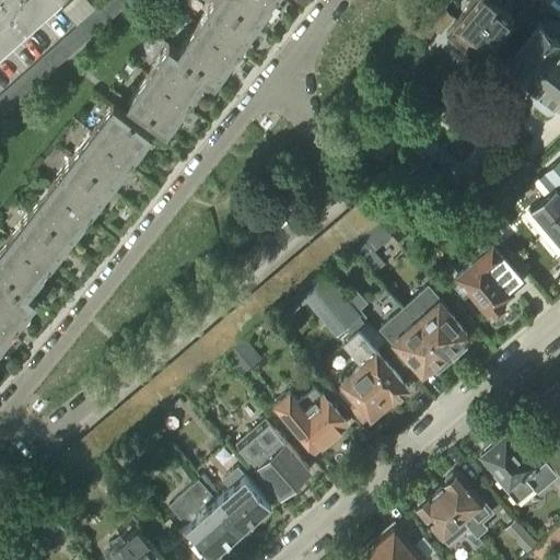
[(0,95),(0,116),(130,0),(107,0),(97,9),(0,95)]
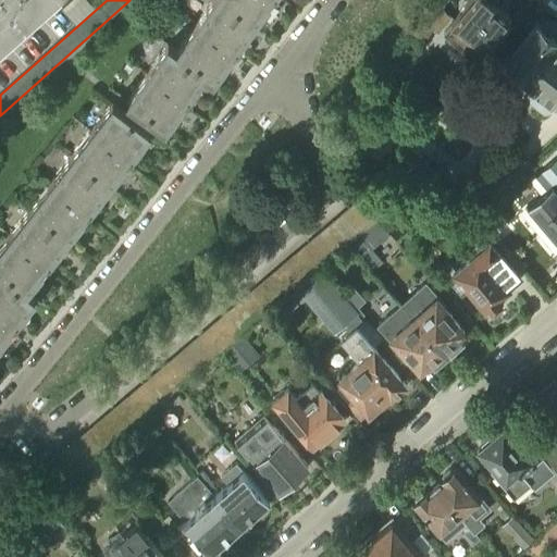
[(72,0),(62,9),(63,10),(74,24),(76,25),(94,9),(86,0),(72,0)]
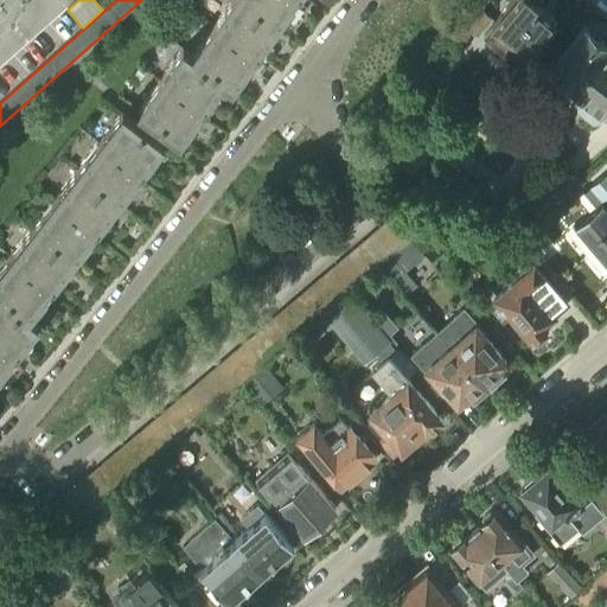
[(232,85),(275,26),(242,0),(231,0),(193,55),(223,78),(232,85)]
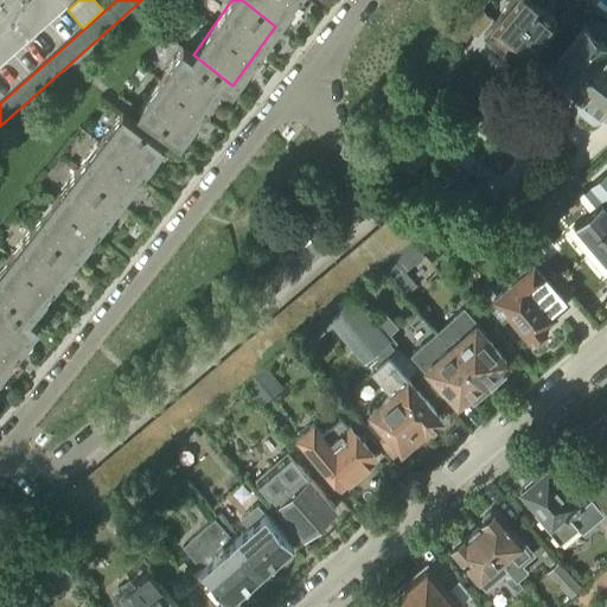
[(242,0),(275,26),(293,0),(242,0)]
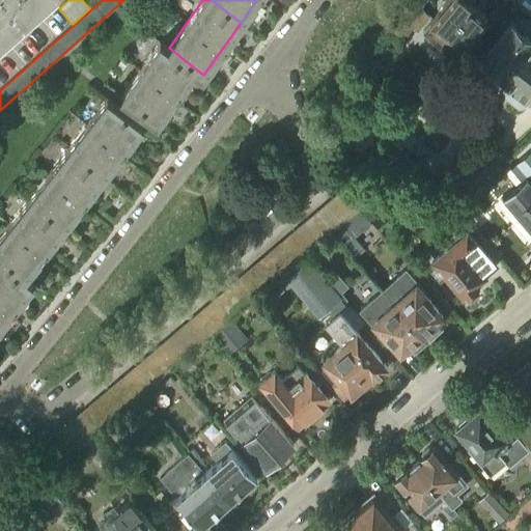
[(462,47),(487,17),(472,4),(473,2),(473,0),(447,0),(430,21),(431,22),(425,29),(440,40),(446,33),(456,43),(446,55),(446,59),(450,62),(454,62),(464,52),(463,47),(462,47)]
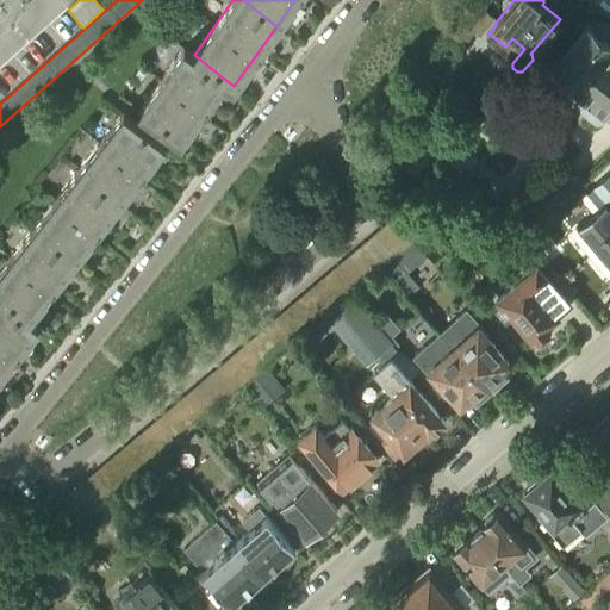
[(480,36),(495,18),(486,11),(472,27),(480,36)]
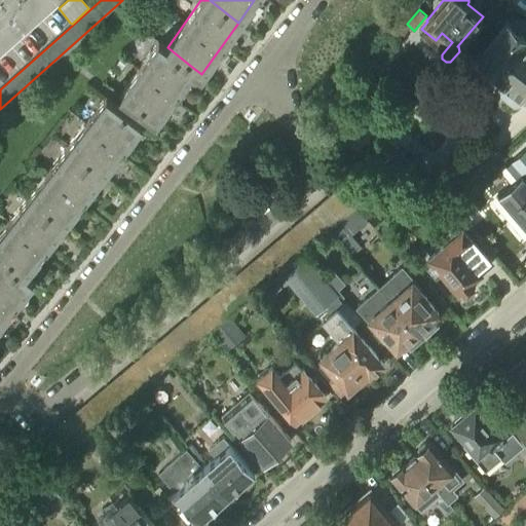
[(504,23),(497,16),(490,26),(490,25),(480,37),(481,38),(474,46),(481,52),(479,54),(497,69),(493,73),(504,82),(498,89),(499,95),(514,106),(519,106),(523,101),(522,96),(521,95),(525,87),(525,38),(524,37),(525,35),(525,25),(517,19),(506,20),(504,23)]
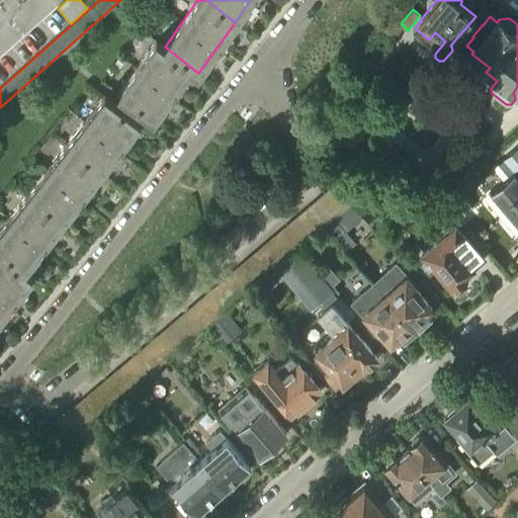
[(154,117),(190,67),(165,47),(157,40),(119,93),(154,117)]
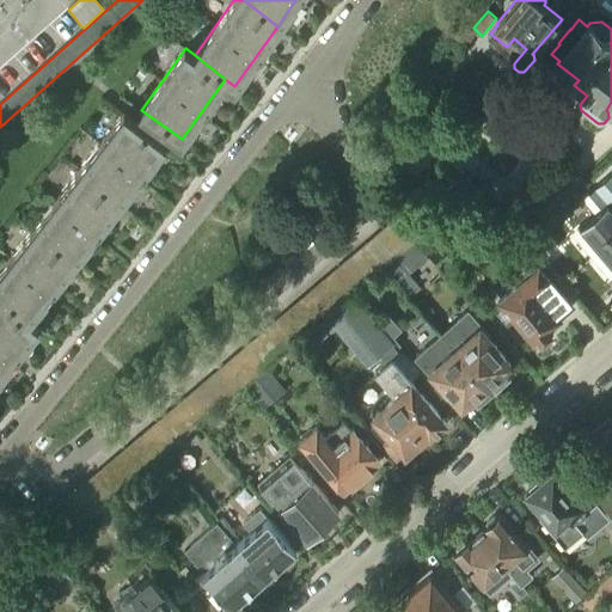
[(147,72),(141,67),(135,77),(141,80),(147,72)]
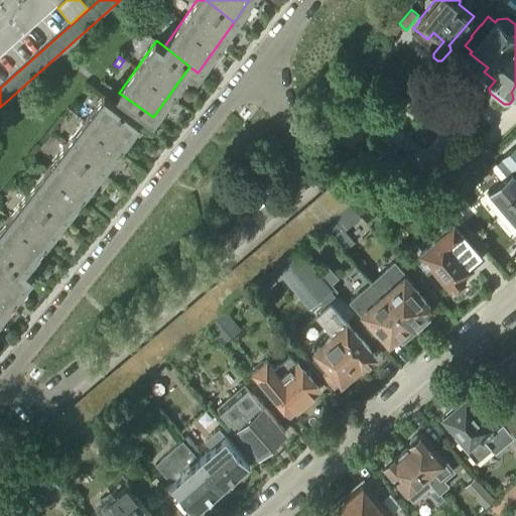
[(342,88),(352,79),(343,69),(333,78),(342,88)]
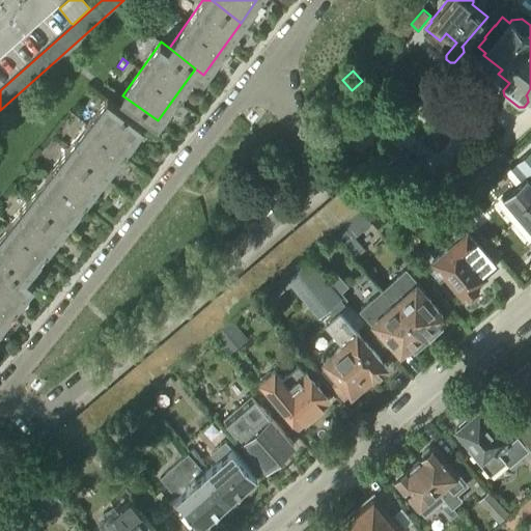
[(103,175),(142,124),(108,98),(68,148),(103,175)]
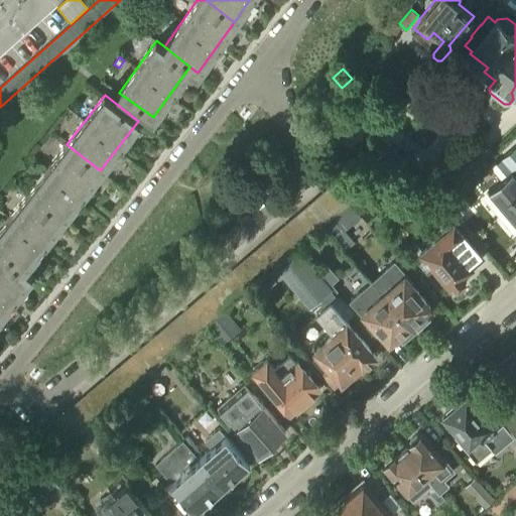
[(61,220),(100,170),(67,144),(28,194),(61,220)]
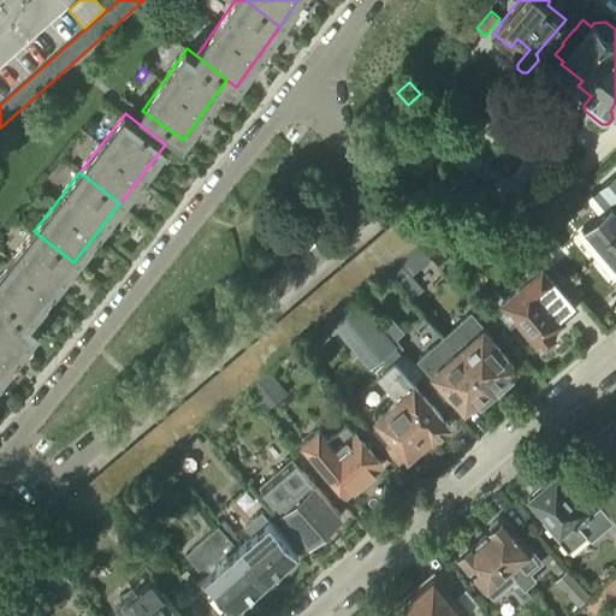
[(615,173),(592,194),(605,209),(582,229),(615,268),(615,173)]
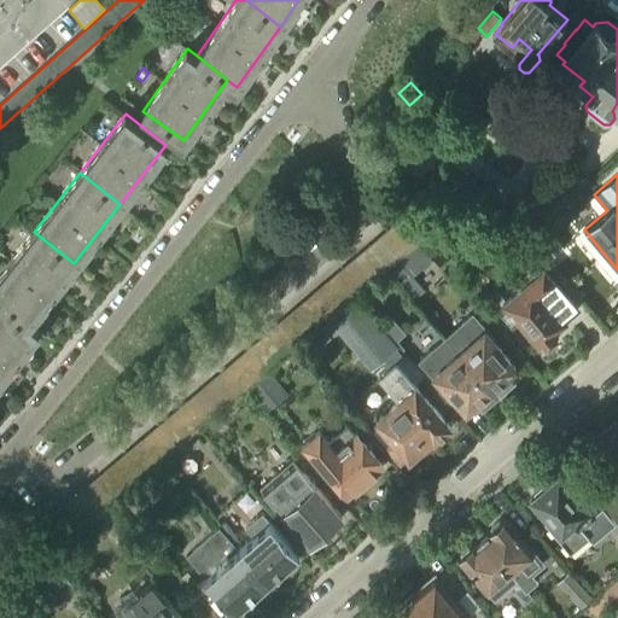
[(413,254),(421,246),(418,243),(421,240),(402,219),(391,228),(413,254)]
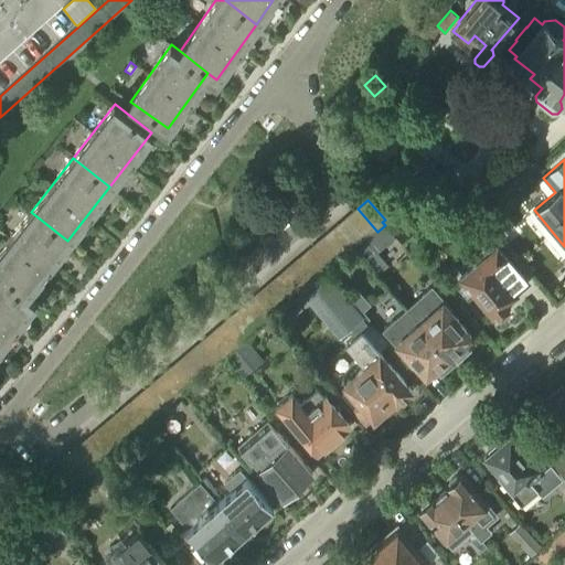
[(368,241),(377,232),(358,209),(348,216),(368,241)]
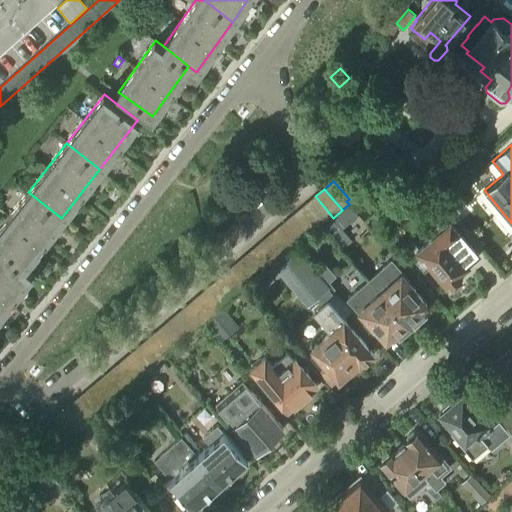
[(0,249),(24,266),(61,218),(28,192),(0,227),(0,249)]
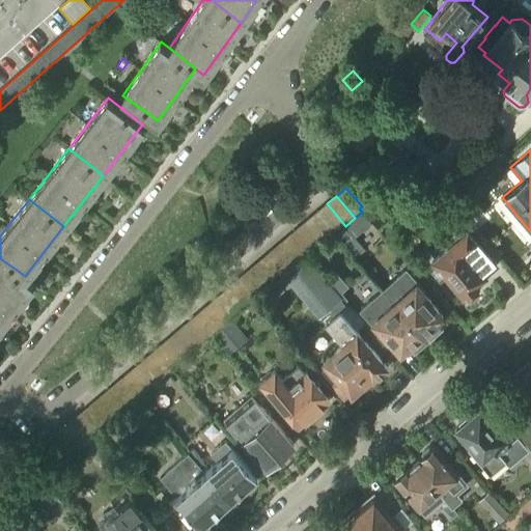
[(336,234),(345,226),(327,203),(317,212),(333,230),(333,231),(336,234)]
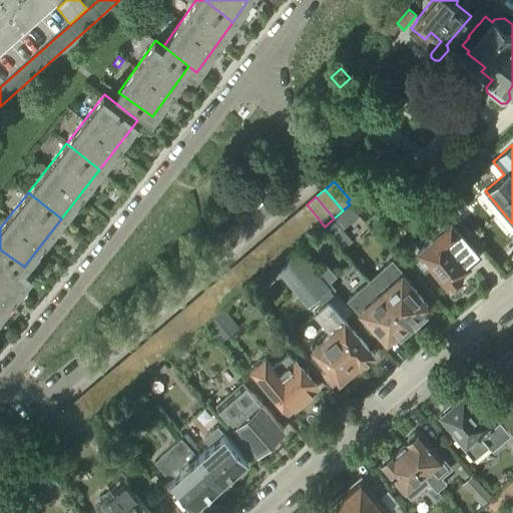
[(313,230),(322,223),(322,222),(307,204),(298,212),(313,230)]
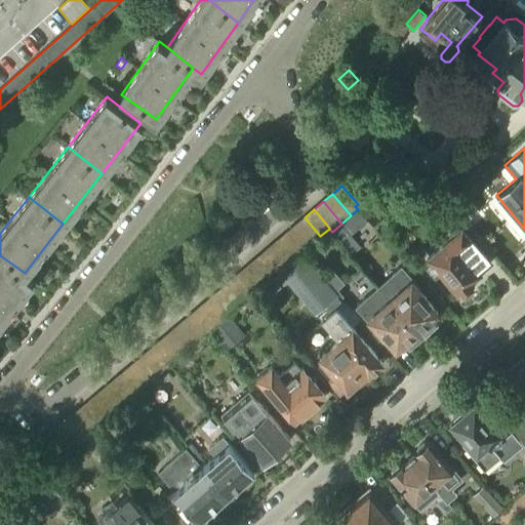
[(350,253),(359,246),(350,235),(367,220),(358,209),(351,215),(341,224),(332,232),(350,253)]
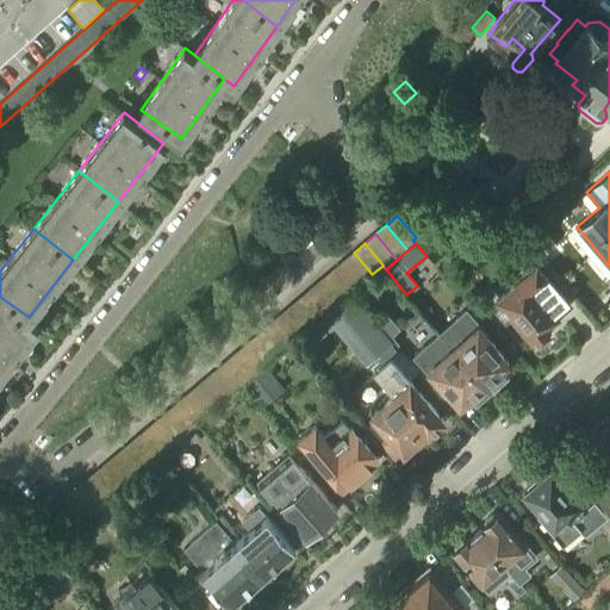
[(361,284),(372,274),(354,253),(342,262),(361,284)]
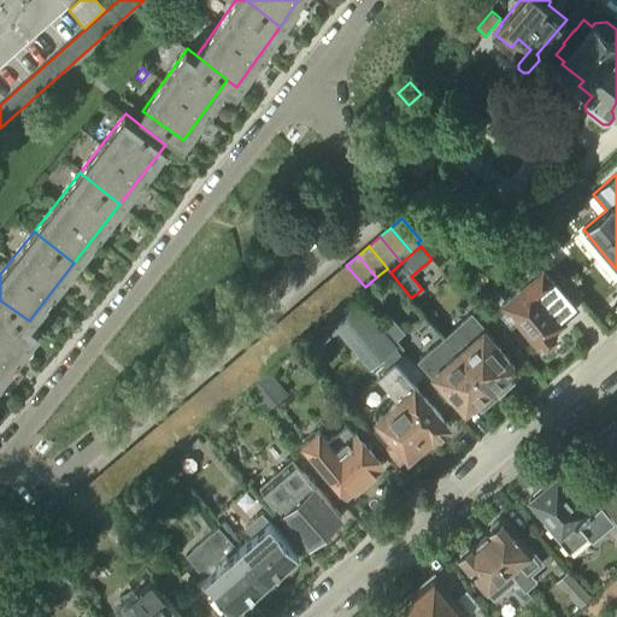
[(515,280),(522,288),(505,303),(507,305),(499,311),(512,327),(519,321),(539,344),(546,345),(557,335),(557,328),(554,325),(564,318),(560,316),(573,304),(554,282),(544,270),(542,270),(536,262),(515,280)]
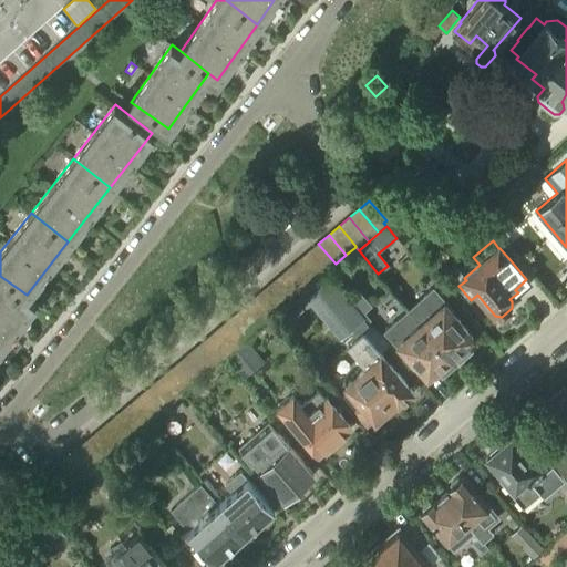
[(326,272),(336,264),(318,244),(308,251),(326,272)]
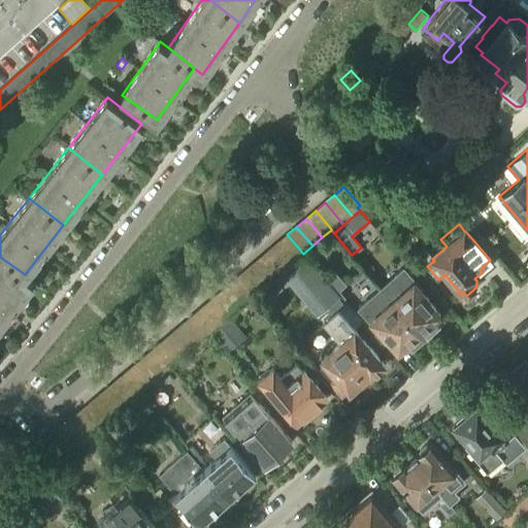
[(285,269),(294,262),(277,242),(268,251),(285,269)]
